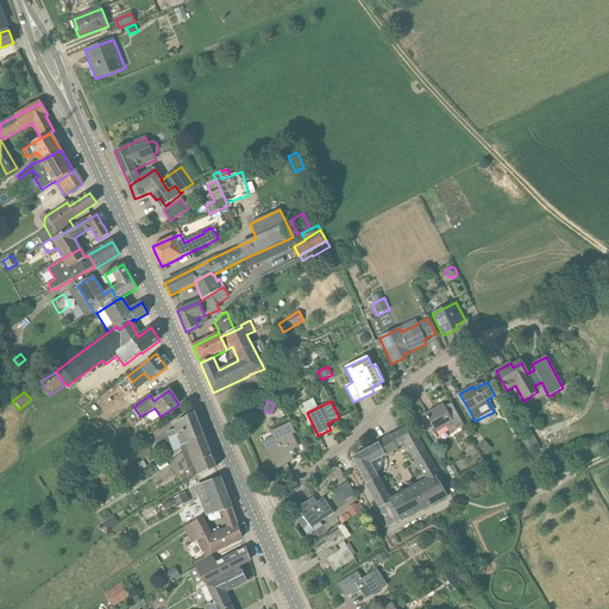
[(450,434),(464,426),(451,403),(440,409),(439,407),(426,414),(437,433),(446,427),(450,434)]
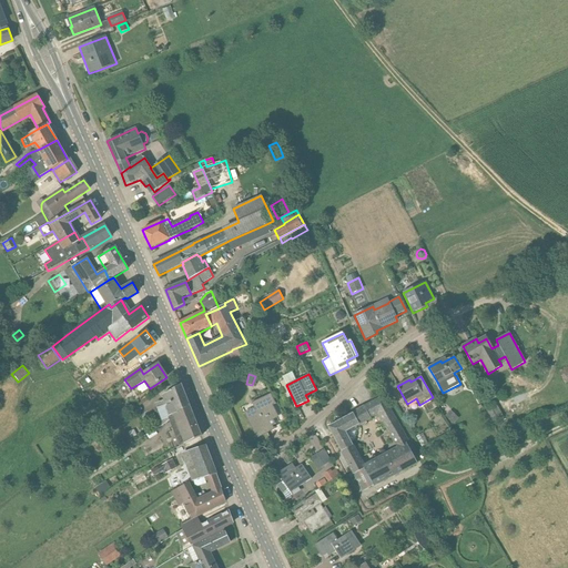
[(173,418),(190,408),(181,385),(161,396),(163,402),(155,404),(160,417),(150,423),(155,430),(170,422),(170,424),(173,422),(173,418)]
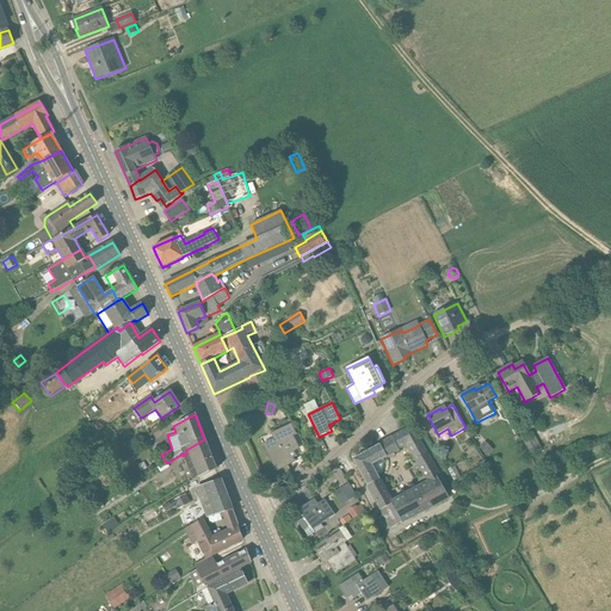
[(271,433),(275,442),(264,446),(271,462),(275,470),(294,462),(291,458),(297,456),(292,446),(296,445),(291,437),(297,434),(291,424),(271,433)]
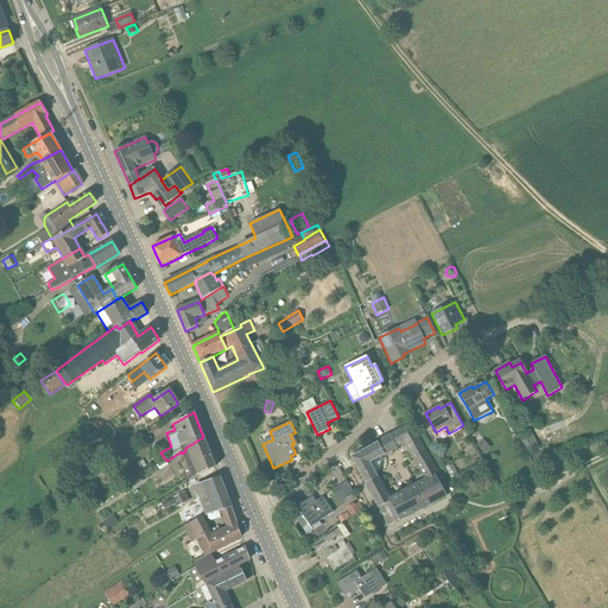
[(449,493),(436,472),(410,425),(390,436),(397,448),(406,443),(428,480),(436,476),(445,494),(449,493)]
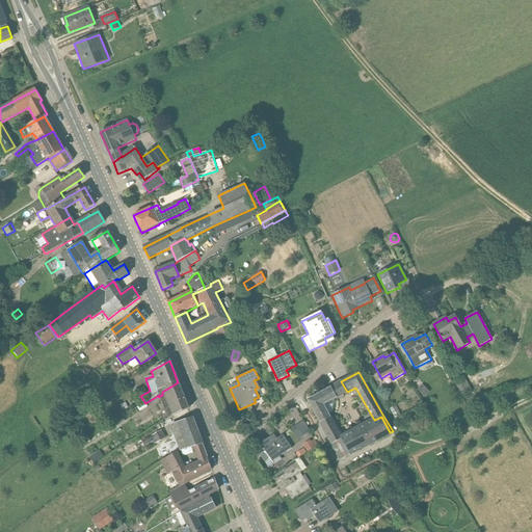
[(408,381),(406,376),(399,380),(401,386),(408,381)]
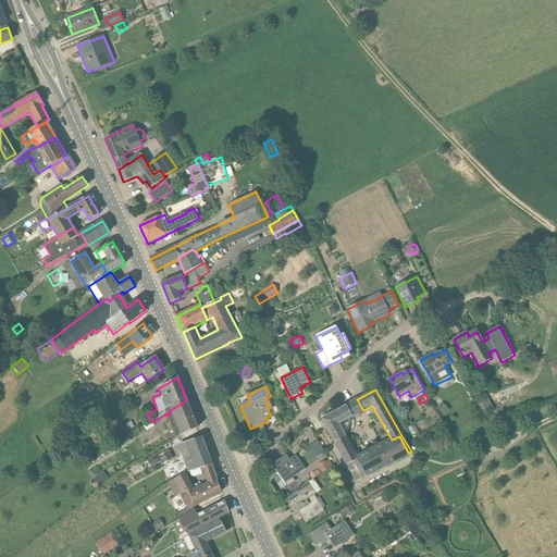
[(485,395),(475,400),(483,415),(493,409),(485,395)]
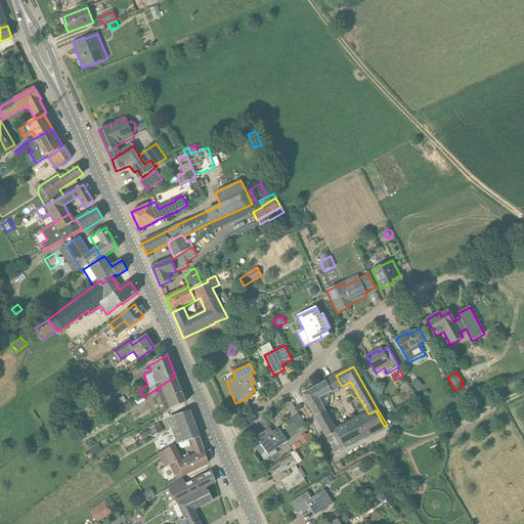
[(342,386),(336,376),(325,382),(303,394),(335,453),(384,427),(384,426),(376,410),(368,413),(336,431),(318,399),(332,392),(332,393),(343,387),(342,386)]
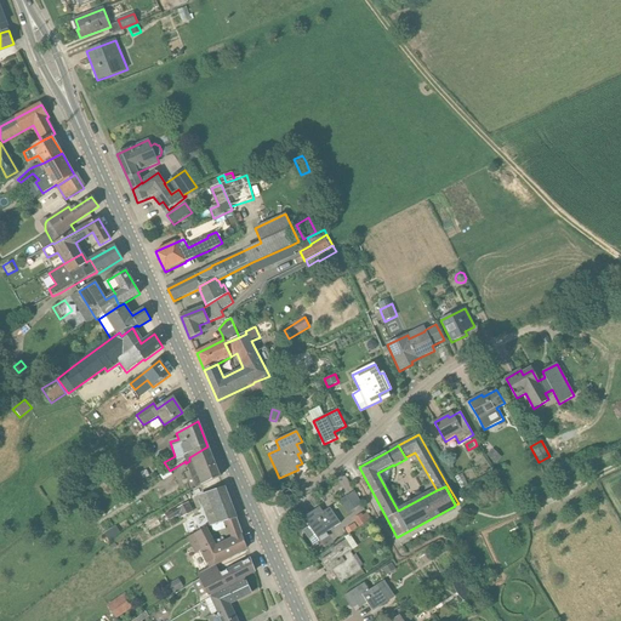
[(197,486),(209,482),(221,477),(208,446),(189,457),(189,461),(186,463),(197,486)]
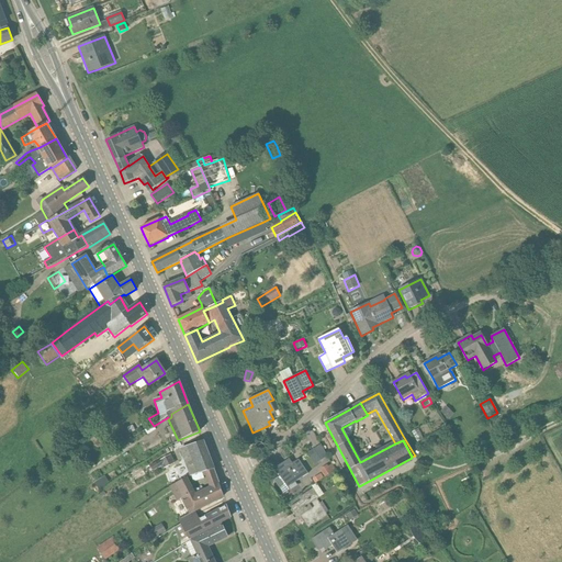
[(453,415),(446,406),(440,412),(448,420),(453,415)]
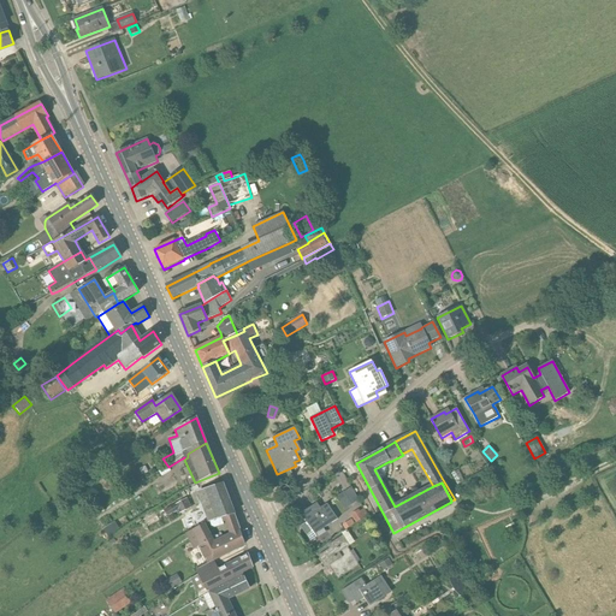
[(171,472),(169,469),(167,467),(159,472),(160,474),(161,478),(171,472)]
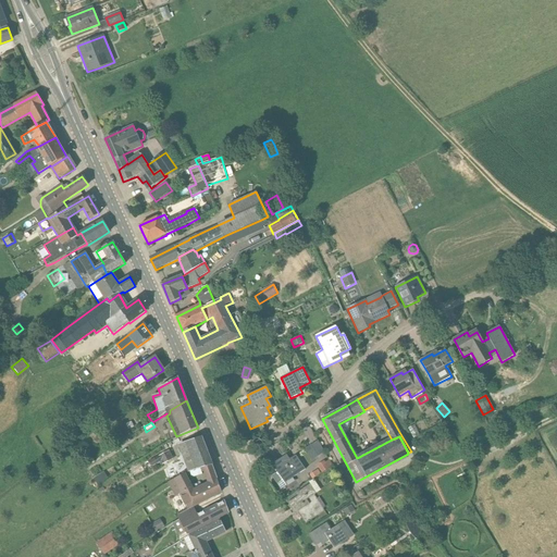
[(202,468),(211,466),(200,437),(184,444),(181,447),(181,450),(188,471),(192,470),(200,468),(202,468)]
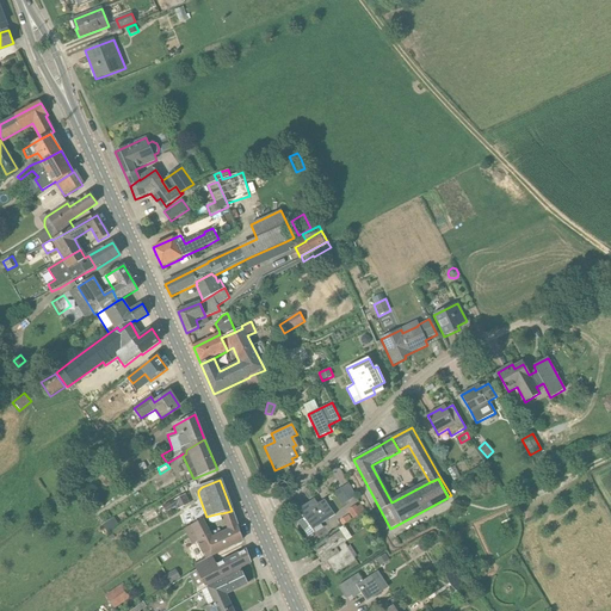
[(335,488),(343,503),(357,495),(351,481),(335,488)]
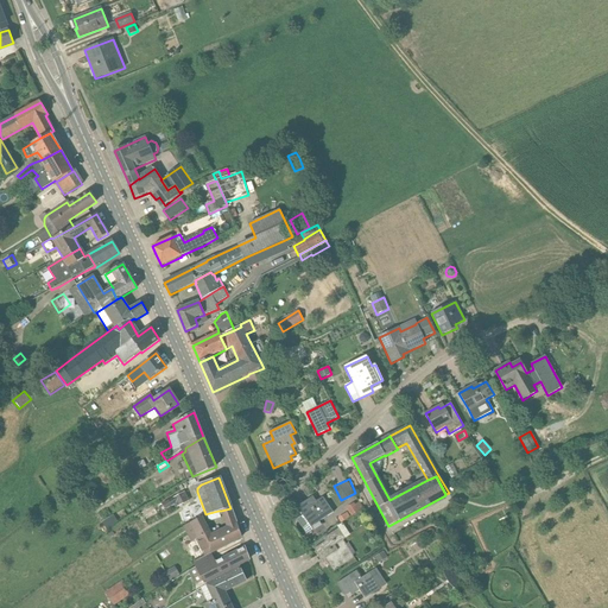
[(177,507),(189,501),(184,493),(173,499),(172,498),(162,505),(164,511),(175,504),(177,507)]
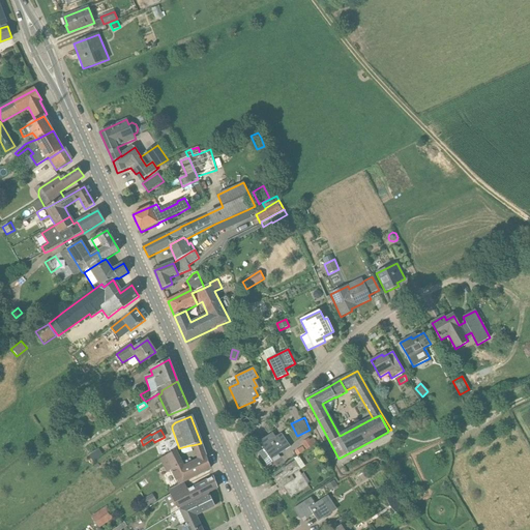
[(270,461),(290,447),(282,434),(272,439),(269,435),(259,442),(270,461)]
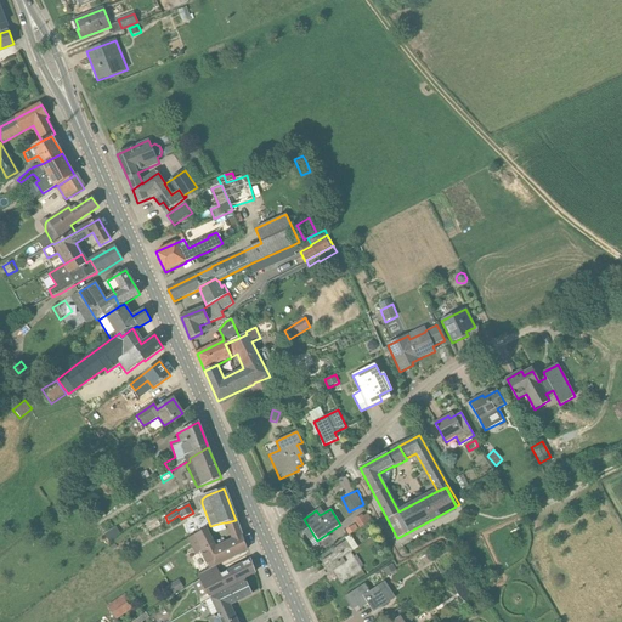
[(362,514),(354,520),(360,529),(368,524),(362,514)]
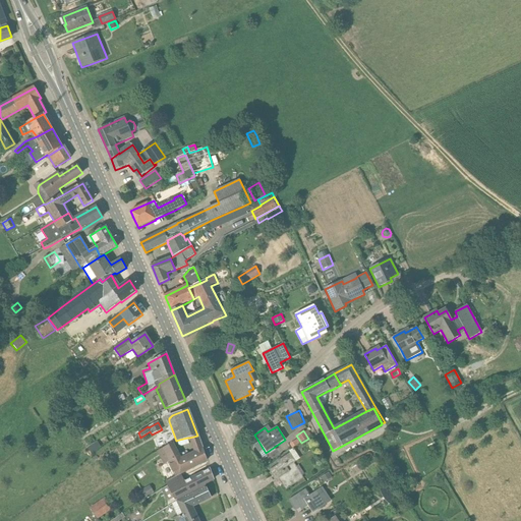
[(120,440),(124,446),(134,440),(131,433),(120,440)]
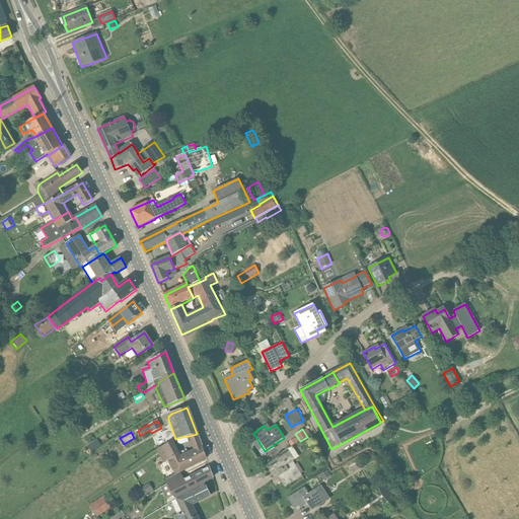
[(197,434),(189,436),(194,450),(180,457),(172,441),(156,450),(163,463),(168,461),(175,474),(179,472),(206,458),(198,434),(197,434)]
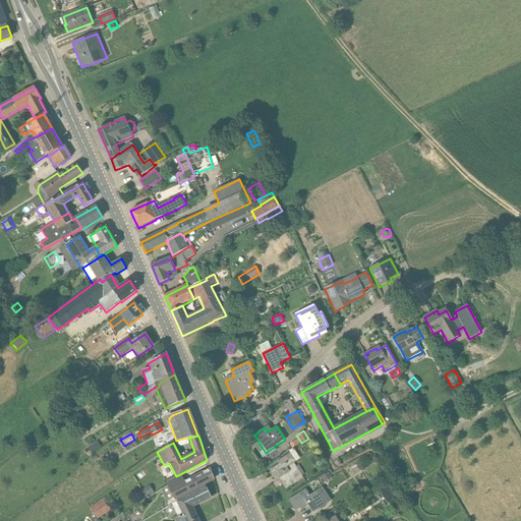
[(290,444),(292,448),(299,443),(297,439),(290,444)]
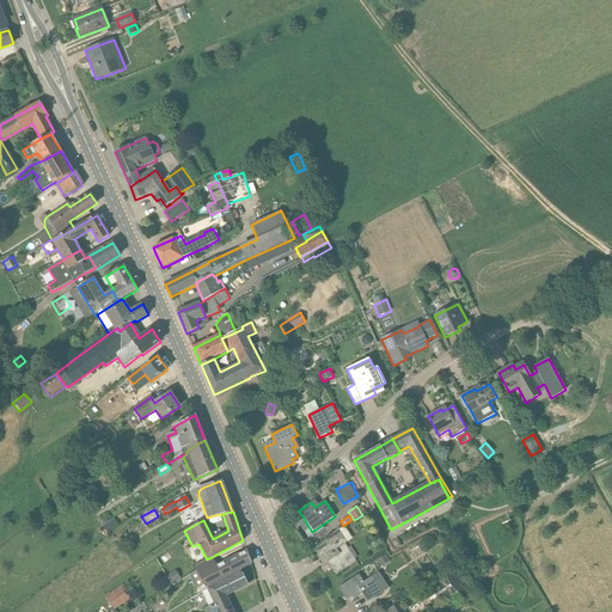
[(105,525),(110,533),(117,528),(112,520),(105,525)]
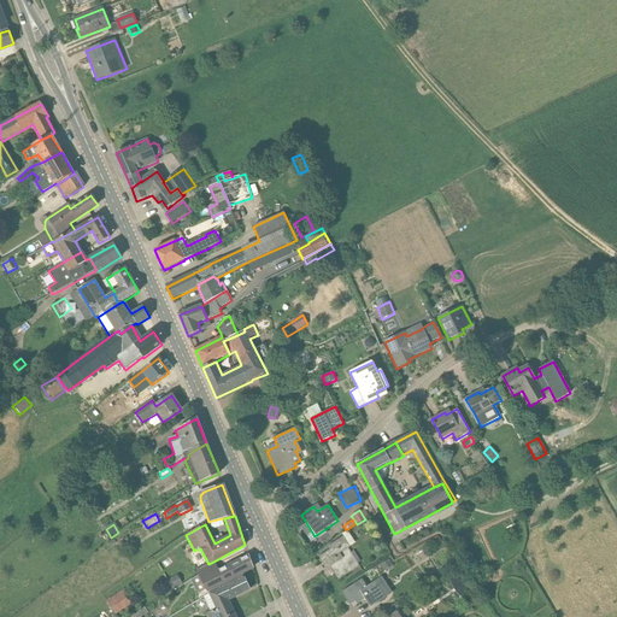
[(329,568),(338,581),(351,571),(350,570),(359,564),(348,548),(351,547),(344,536),(328,547),(330,550),(318,557),(327,569),(329,568)]
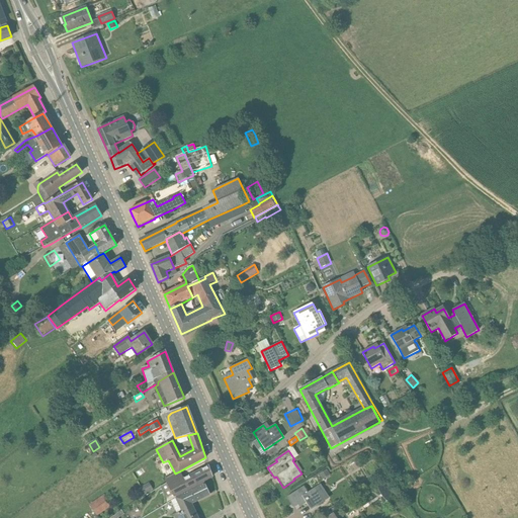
[(174,496),(203,482),(212,477),(208,466),(183,480),(179,471),(175,473),(165,480),(167,483),(160,487),(166,499),(173,495),(174,496)]
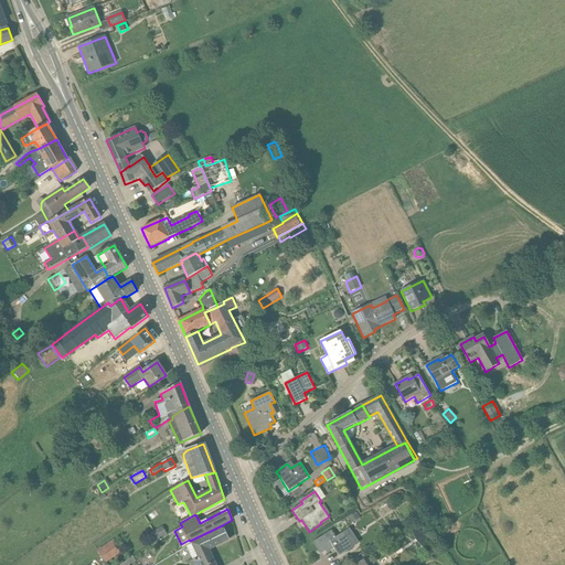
[(360,518),(356,512),(348,518),(351,523),(360,518)]
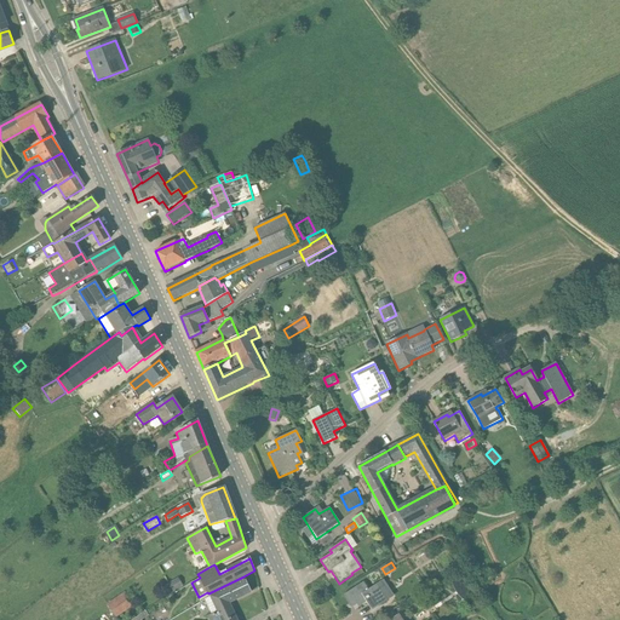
[(217,612),(230,606),(229,603),(251,592),(244,577),(208,593),(217,612)]
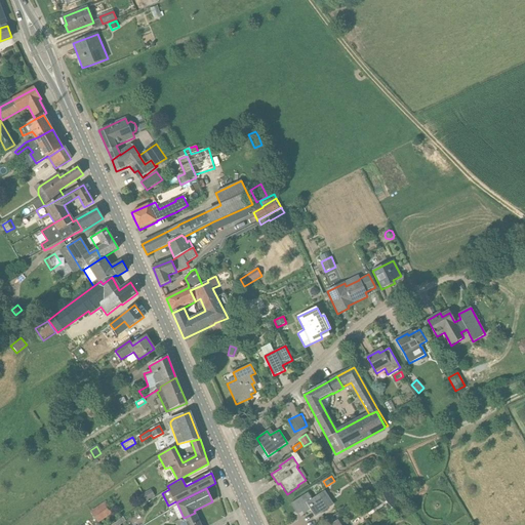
[(151,490),(143,494),(147,501),(155,496),(151,490)]
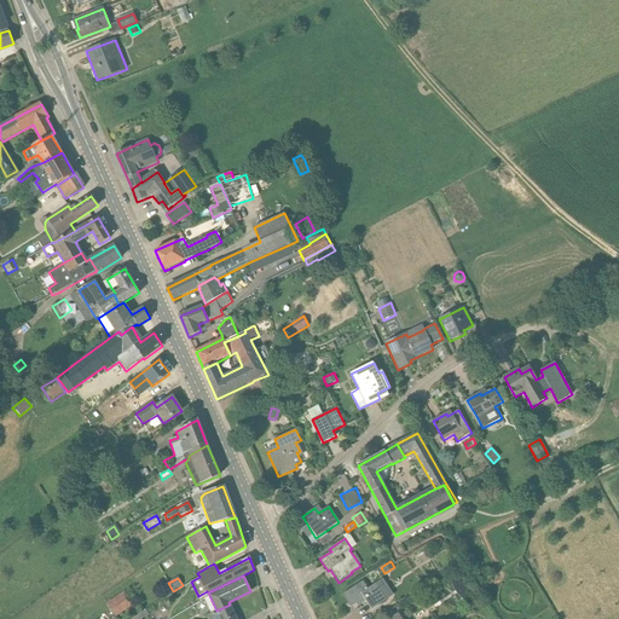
[(371,609),(387,600),(376,584),(368,589),(363,582),(342,595),(351,607),(353,606),(356,608),(366,601),(371,609)]
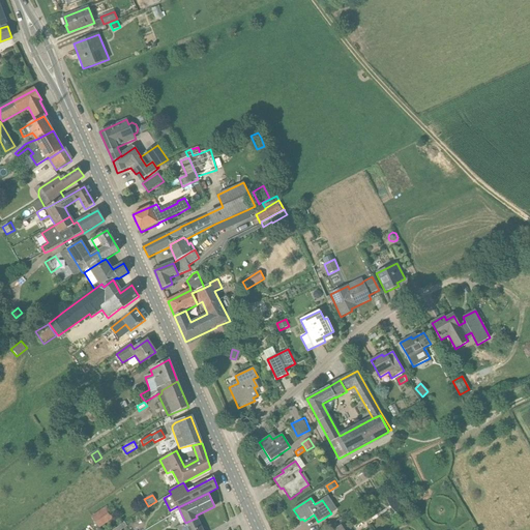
[(98,527),(113,518),(108,506),(91,516),(98,527)]
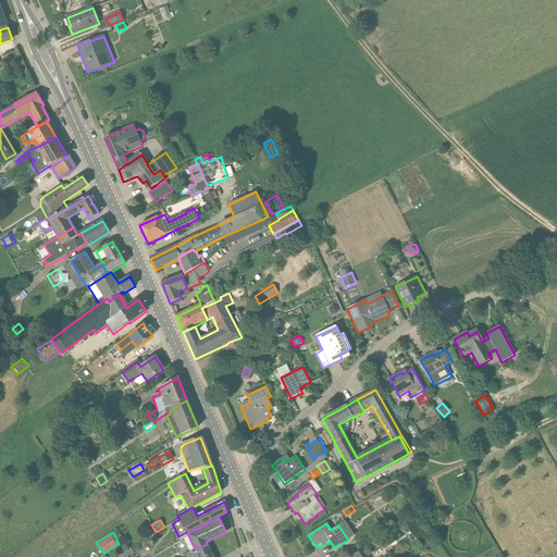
[(212,556),(207,544),(195,549),(186,554),(187,556),(212,556)]
